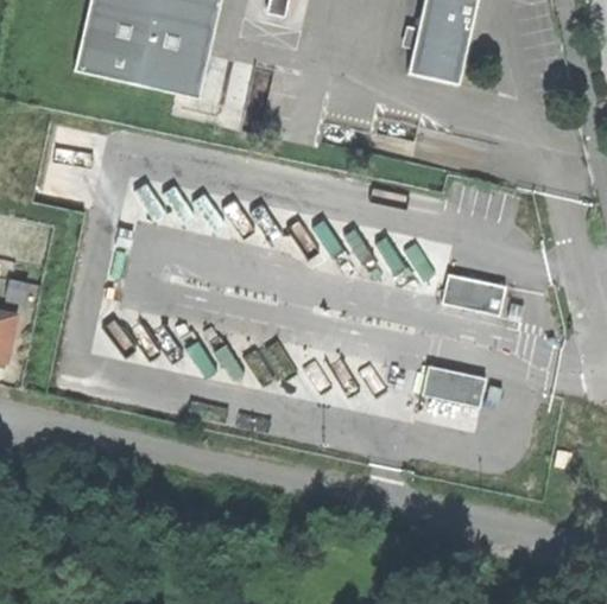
[(89,0),(74,69),(177,91),(198,96),(220,0),(89,0)]
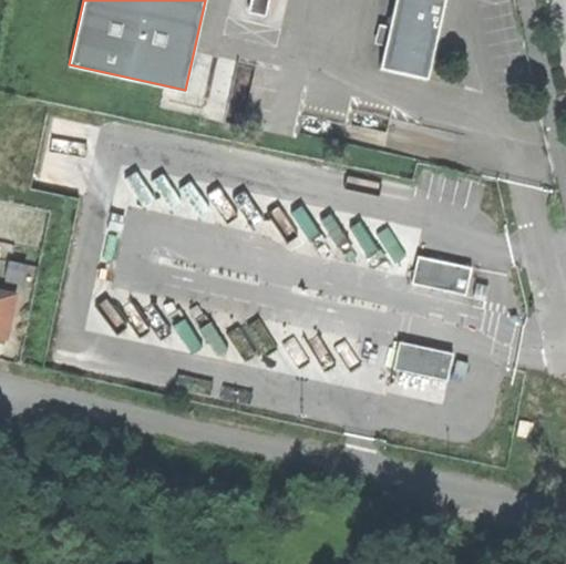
[(394,0),(380,67),(428,77),(439,29),(444,0),(394,0)]
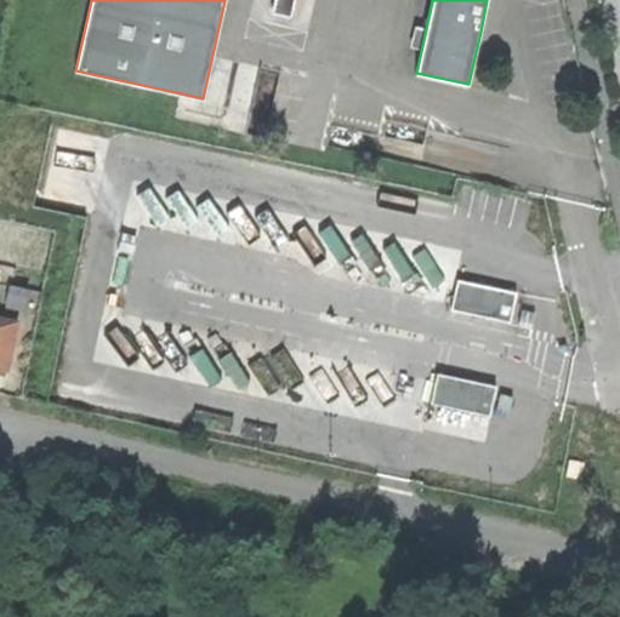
[(289,16),(291,7),(273,4),(272,12),(289,16)]
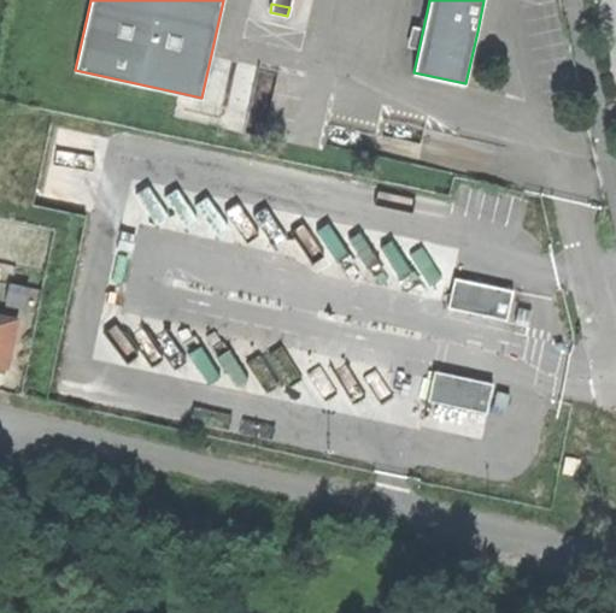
[(447,308),(508,319),(514,290),(453,277),(447,308)]
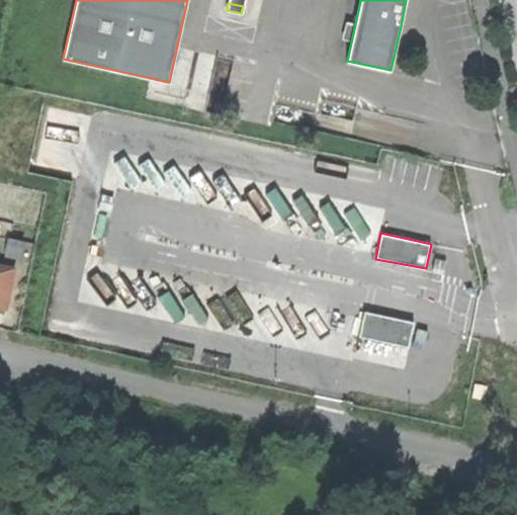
[(0,306),(6,308),(15,267),(0,263),(0,306)]
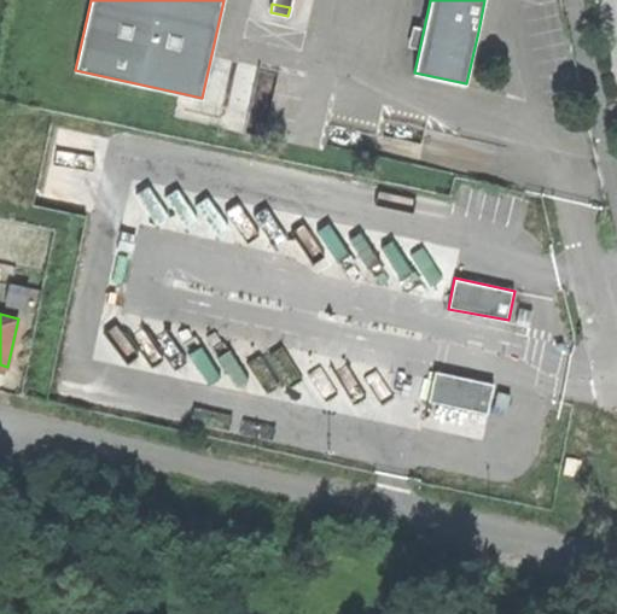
[(488,413),(495,382),(434,370),(428,402),(488,413)]
